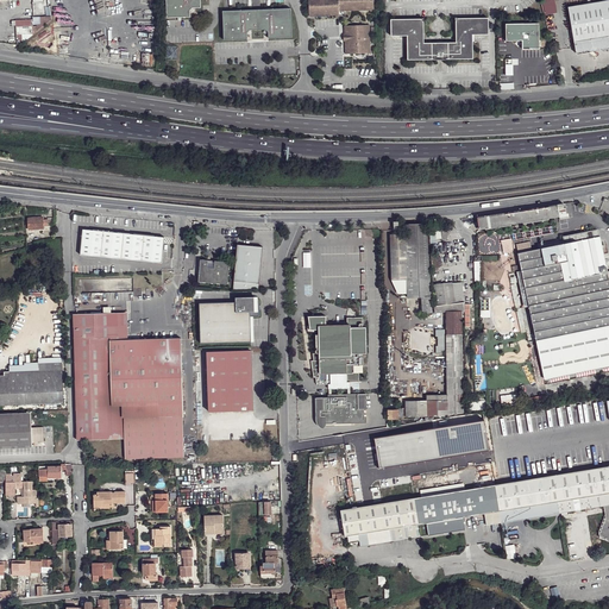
[(165,0),(167,18),(177,18),(181,17),(190,17),(190,11),(193,8),(201,7),(200,0),(165,0)]
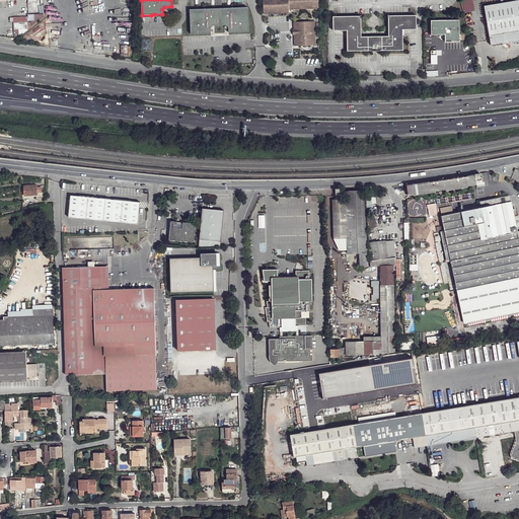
[(263,0),(264,12),(289,11),(289,10),(289,8),(318,7),(318,0),(263,0)]
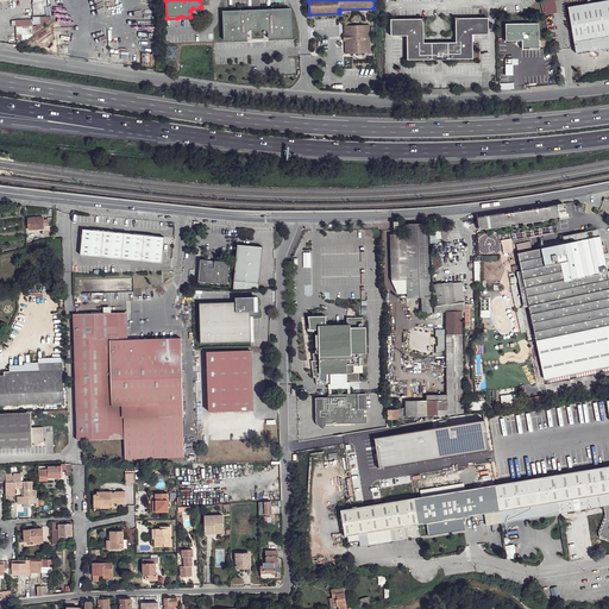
[(608,0),(607,0),(567,7),(576,52),(577,54),(608,48),(608,0)]
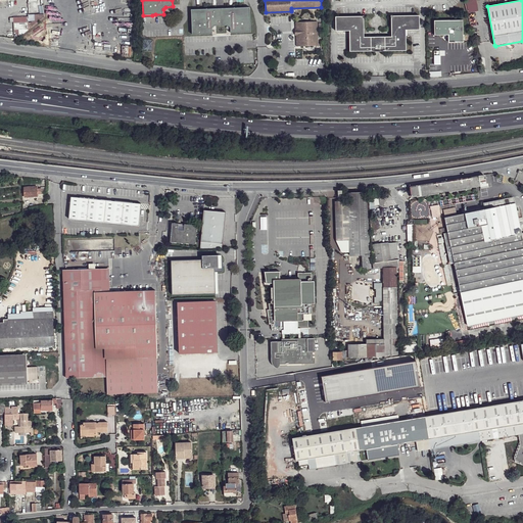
[(222,8),(222,26),(228,26),(229,26),(230,27),(231,28),(231,33),(250,32),(250,7),(222,8)]
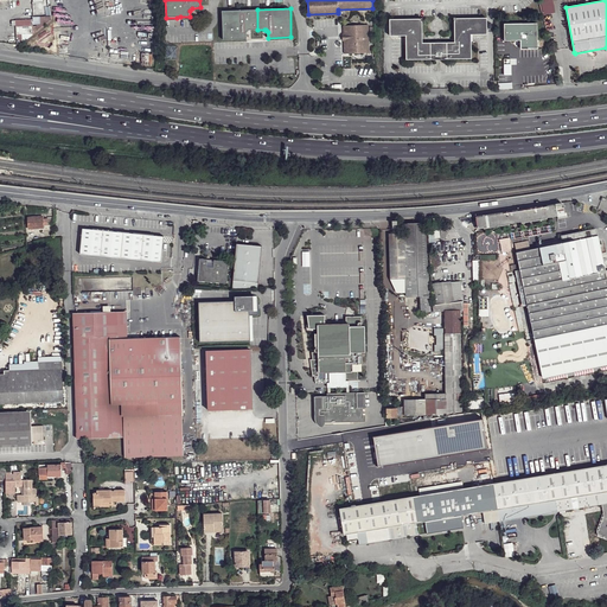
[(257,30),(257,10),(222,11),(223,40),(247,39),(247,33),(247,32),(249,31),(249,30),(257,30)]
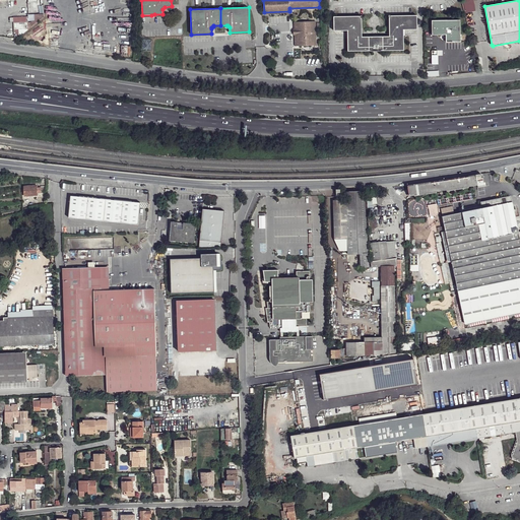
[(13,17),(14,29),(28,28),(45,17),(45,13),(27,13),(28,16),(21,16),(13,17)]
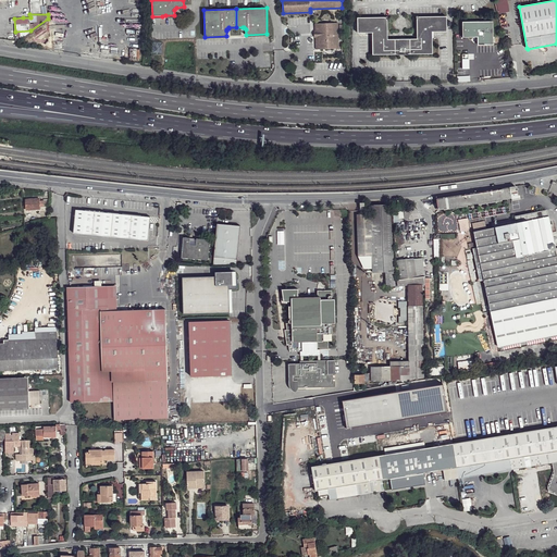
[(358,17),(358,33),(372,33),(372,35),(373,54),(403,54),(432,53),(432,34),(432,32),(447,32),(446,16),(419,17),(418,16),(416,16),(417,17),(417,19),(417,35),(417,39),(403,39),(387,39),(387,35),(387,20),(387,19),(387,16),(386,16),(385,17),(358,17)]
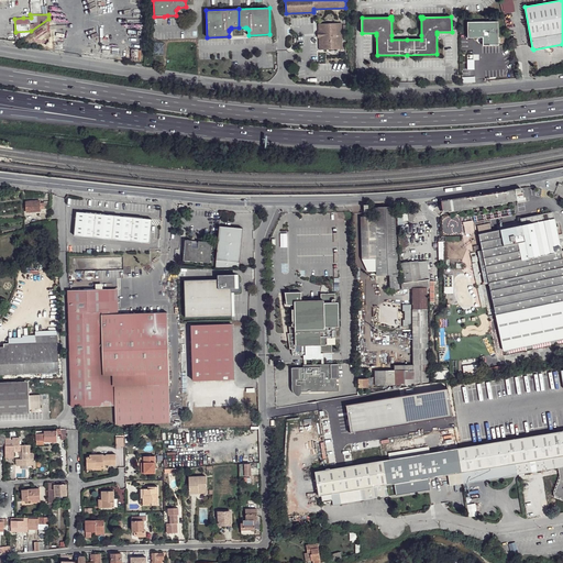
[(467,22),(467,37),(483,37),(483,45),(498,44),(498,21),(467,22)]
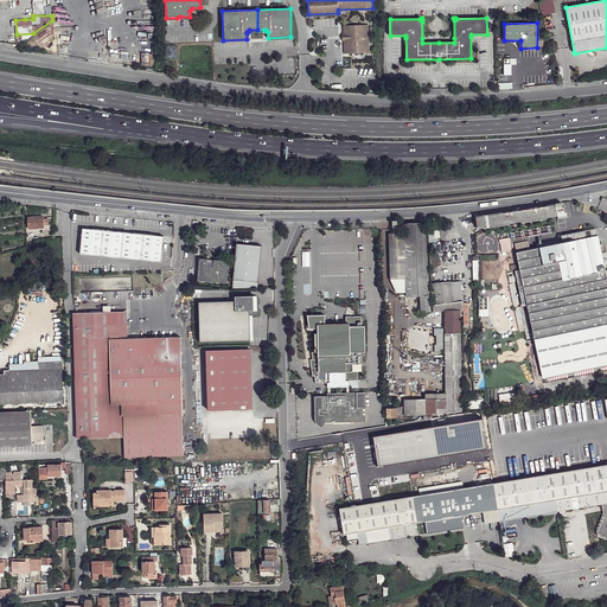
[(344,26),(344,34),(343,34),(343,40),(344,40),(345,53),(369,53),(368,25),(344,26)]
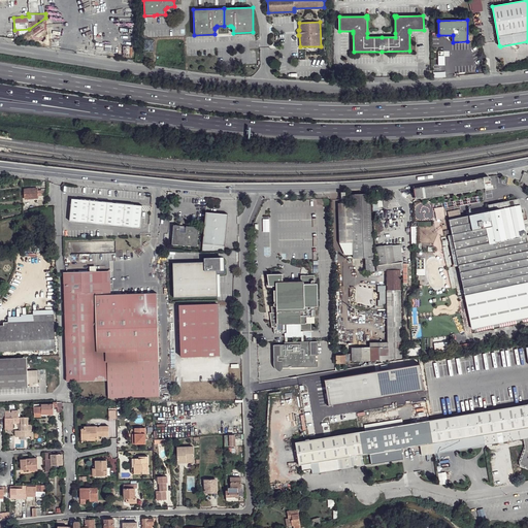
[(414,188),(415,194),(416,196),(418,197),(420,198),(421,197),(421,198),(442,195),(442,194),(454,192),(455,193),(475,190),(475,189),(485,188),(486,190),(494,189),(493,185),(496,185),(495,175),(414,188)]
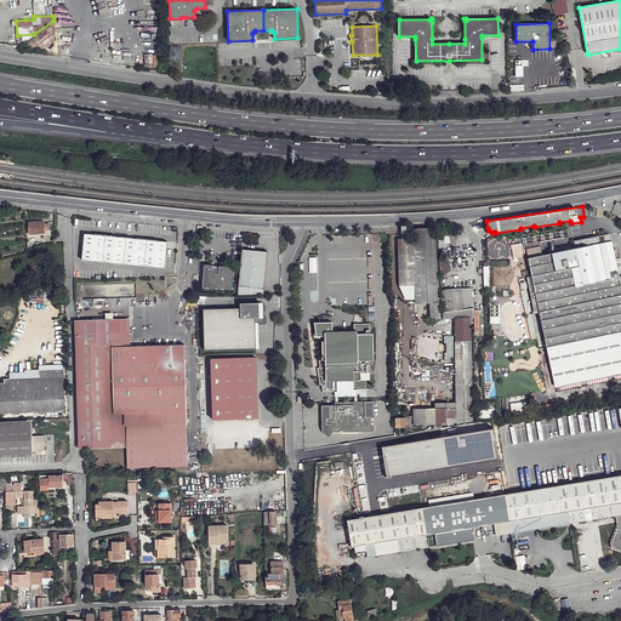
[(28,222),(29,234),(45,233),(45,231),(55,229),(55,223),(44,223),(44,221),(28,222)]
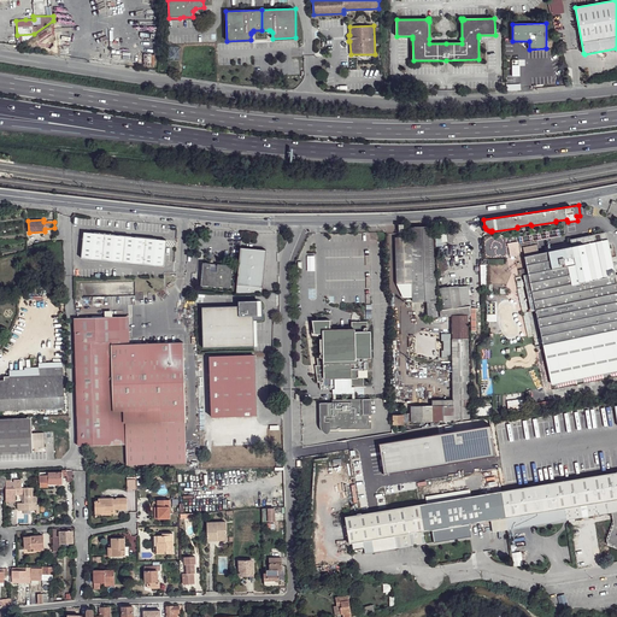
[(410,228),(411,238),(395,238),(397,283),(412,283),(413,301),(427,301),(428,317),(438,317),(432,227),(410,228)]
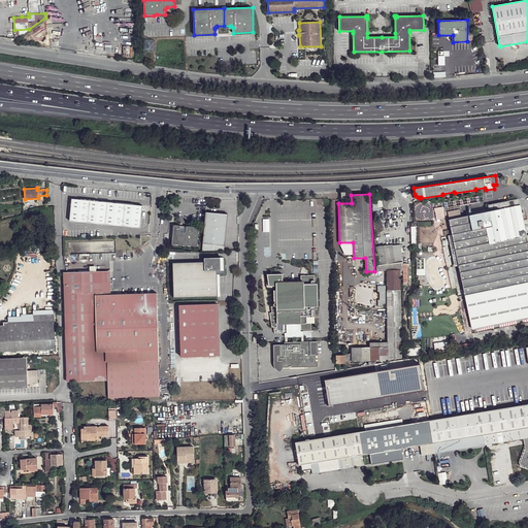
[(69,220),(139,227),(141,204),(71,197),(69,220)]
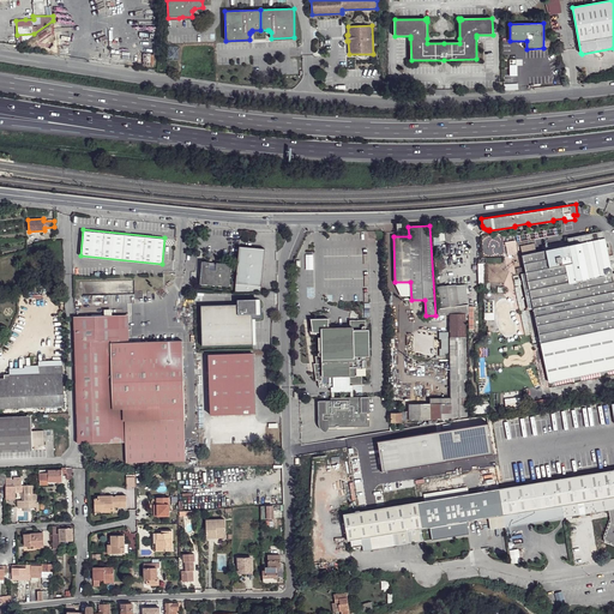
[(603,232),(567,239),(569,246),(584,242),(583,239),(589,238),(590,241),(605,239),(603,232)]
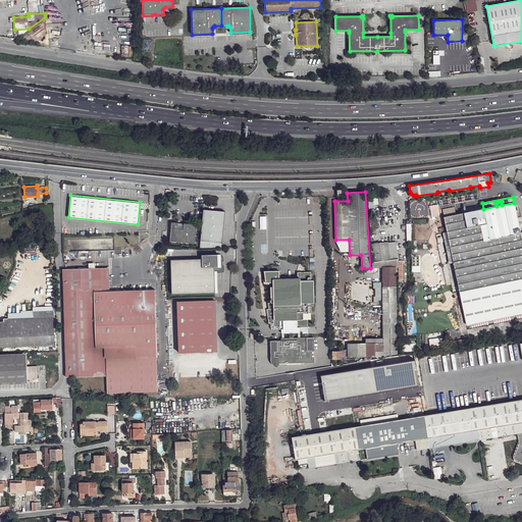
[(452,255),(467,325),(521,313),(521,231),(521,232),(516,209),(514,203),(502,205),(501,202),(496,203),(497,206),(483,209),(444,217),(446,223),(452,255)]
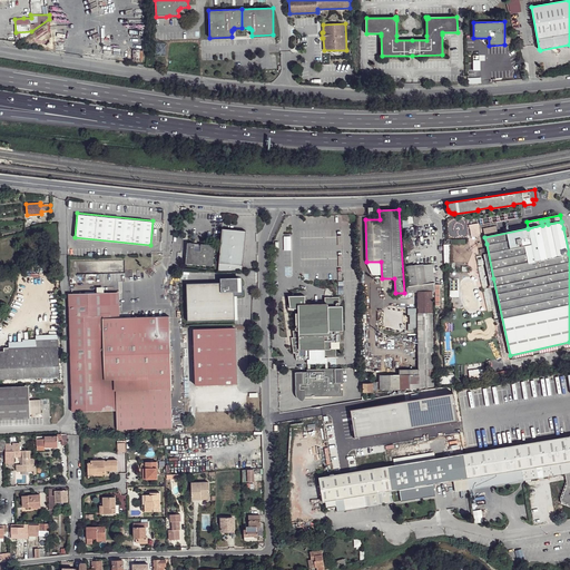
[(246,231),(222,228),(218,271),(243,271),(246,231)]
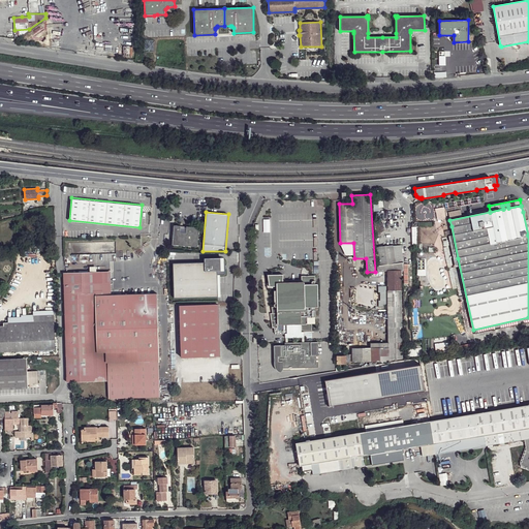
[(174,225),(173,245),(197,247),(199,227),(187,226),(186,232),(180,232),(181,226),(174,225)]
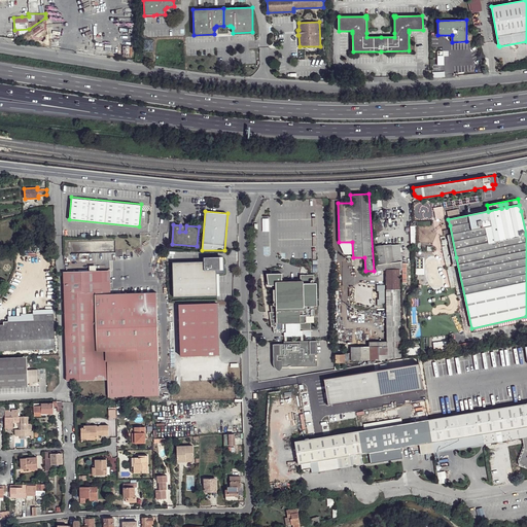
[(450,225),(446,226),(452,258),(456,257),(450,225)]
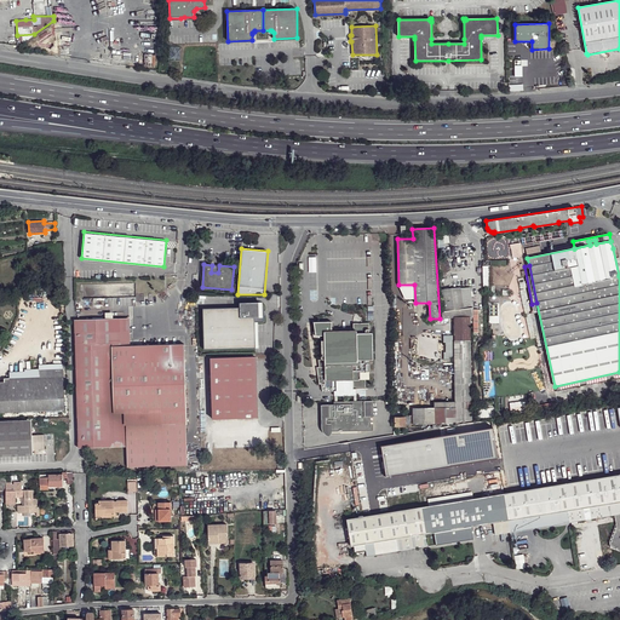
[(460,288),(452,290),(454,310),(463,309),(460,288)]
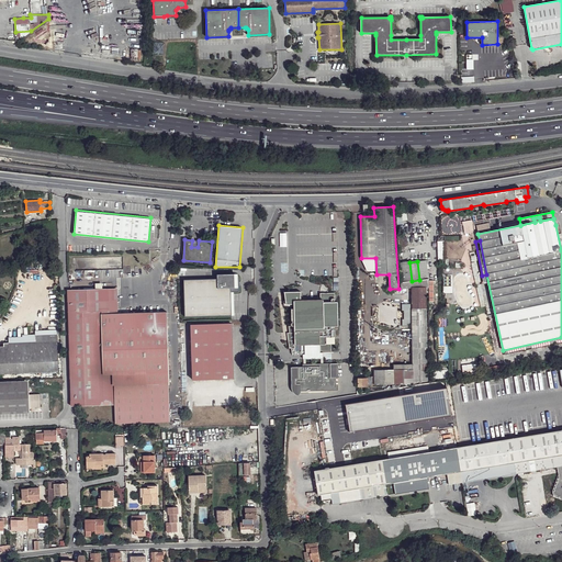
[(401,263),(403,282),(412,281),(409,262),(401,263)]
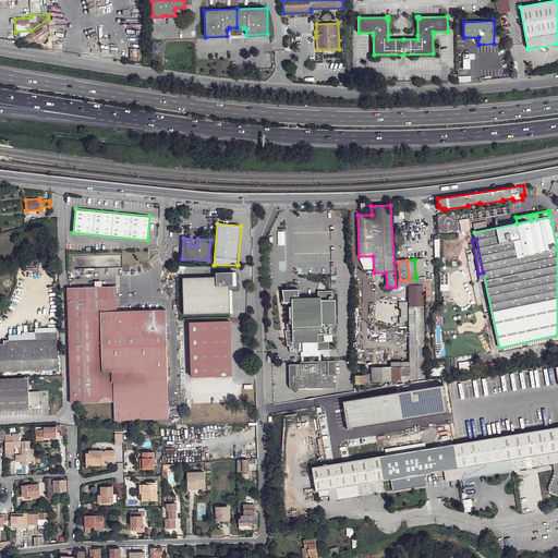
[(238,276),(234,273),(217,273),(217,277),(183,278),(184,314),(231,313),(230,290),(233,290),(239,290),(239,284),(239,280),(238,276)]
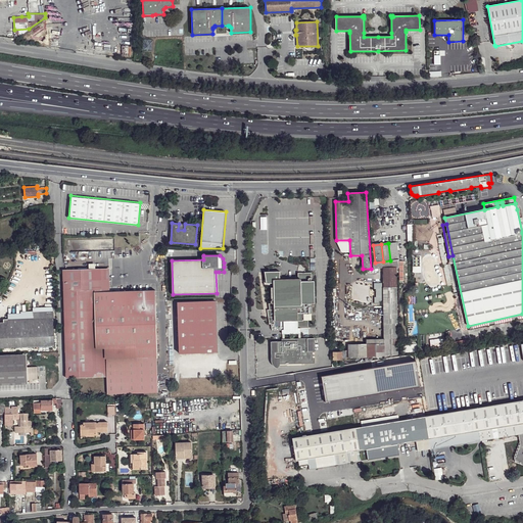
[(396,268),(383,268),(384,288),(396,288),(396,268)]
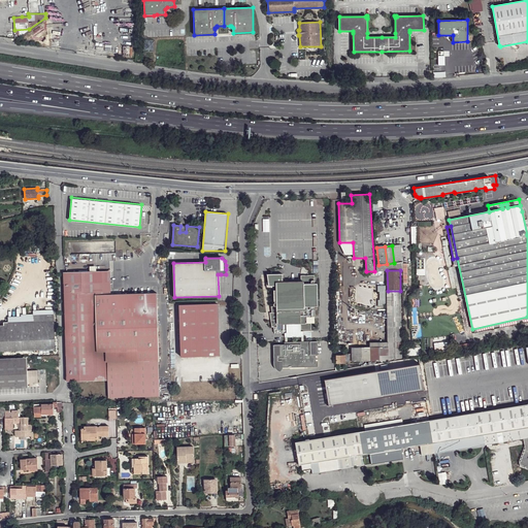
[(100,271),(64,272),(66,354),(67,382),(74,382),(94,381),(93,352),(137,351),(138,361),(159,360),(157,293),(110,294),(101,295),(100,271)]
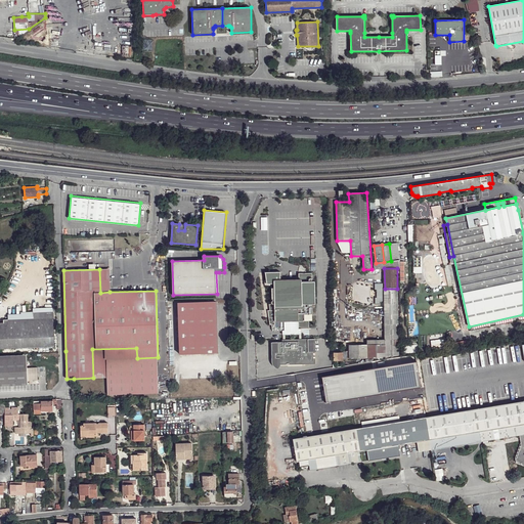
[(110,269),(99,269),(100,293),(110,292),(110,269)]
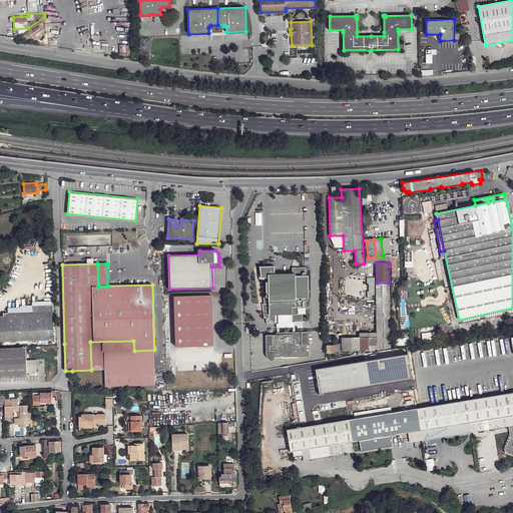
[(275,267),(260,267),(261,278),(268,278),(269,295),(268,295),(267,295),(267,296),(267,297),(268,298),(264,298),(265,305),(266,305),(266,311),(264,312),(265,318),(269,318),(269,321),(267,321),(267,322),(271,322),(271,324),(278,324),(278,328),(296,327),(296,322),(304,321),(303,314),(306,314),(306,298),(309,298),(309,276),(306,276),(306,268),(293,268),(293,272),(290,272),(290,275),(275,275),(275,267)]
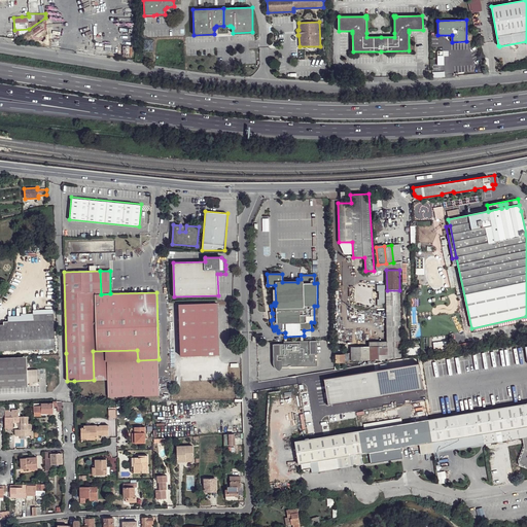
[(387,290),(387,306),(399,306),(399,290),(387,290)]
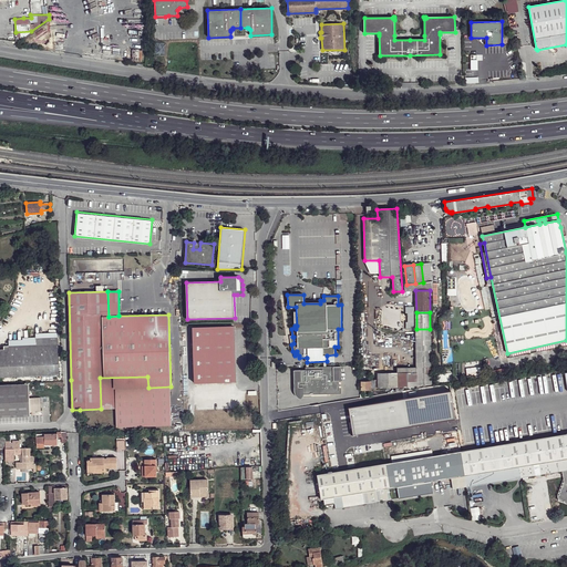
[(234,327),(193,328),(195,383),(236,382),(234,327)]
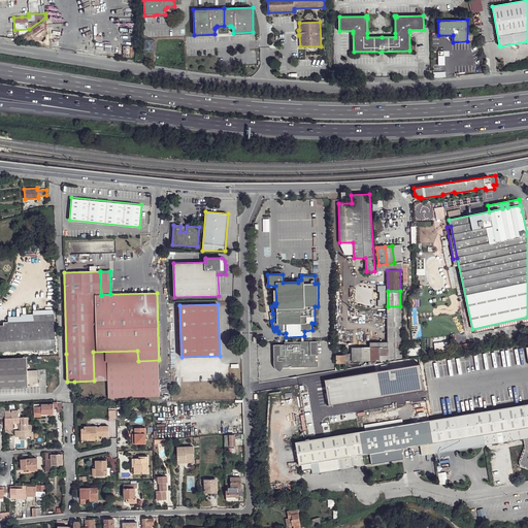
[(400,306),(388,306),(388,317),(401,317),(400,306)]
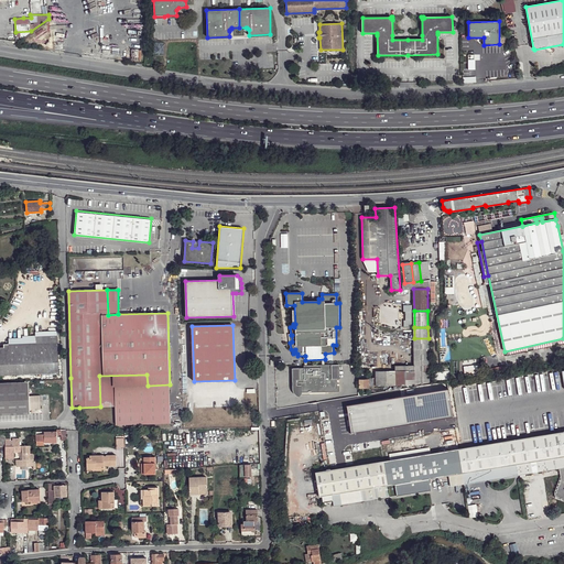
[(0,354),(0,375),(58,373),(57,336),(35,337),(36,343),(3,344),(4,347),(4,354),(0,354)]
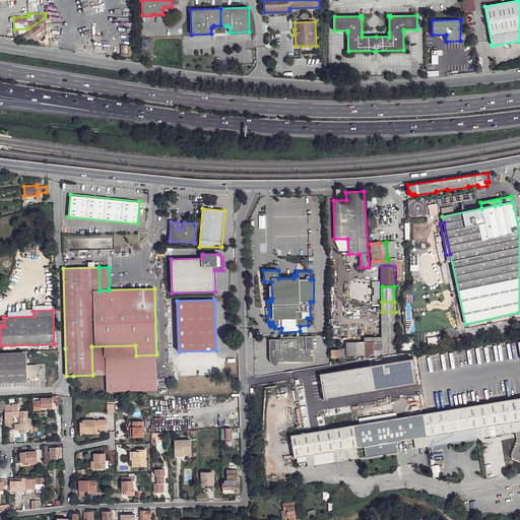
[(382,312),(382,342),(383,352),(395,352),(395,312),(382,312)]
